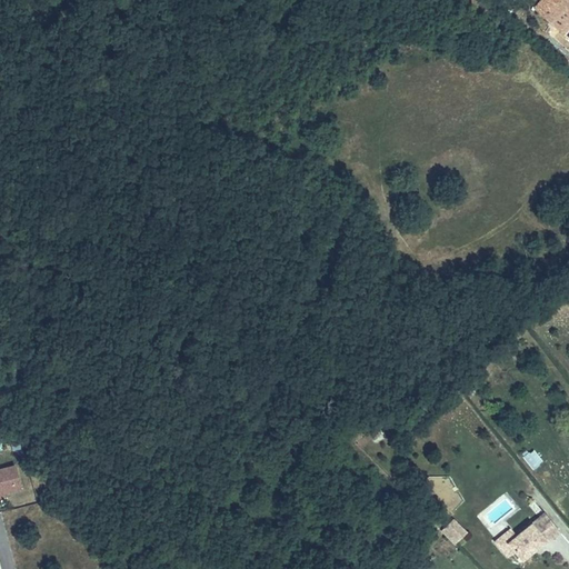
[(568,0),(558,0),(557,2),(555,0),(545,0),(536,10),(568,40),(568,0)]
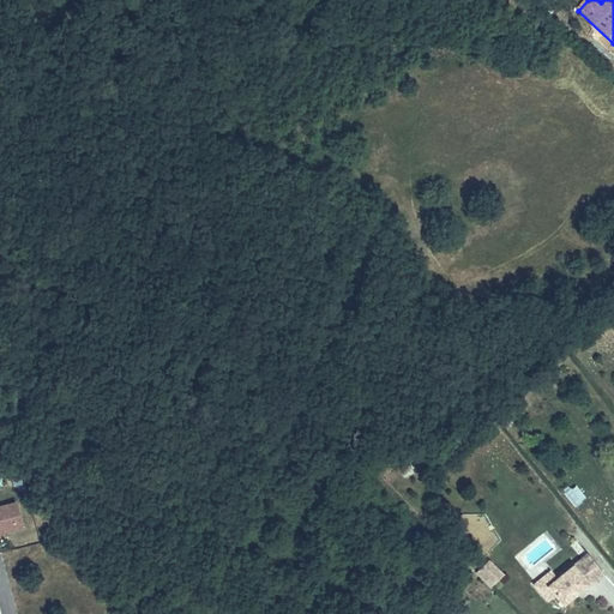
[(563,493),(575,507),(587,498),(575,483),(563,493)]
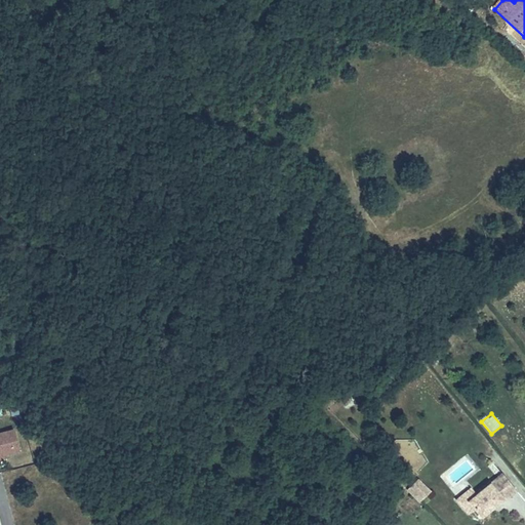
[(18,450),(13,431),(0,434),(0,454),(3,454),(18,450)]
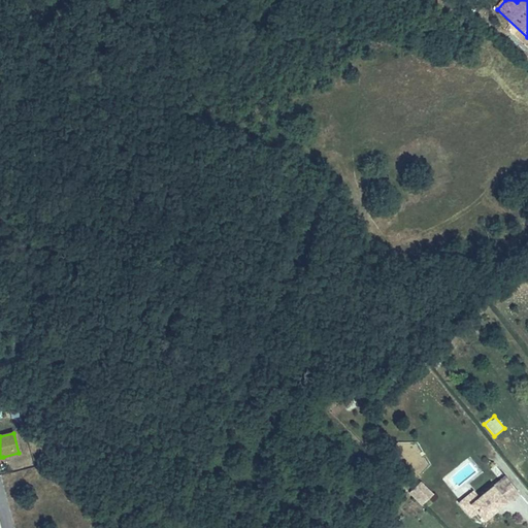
[(480,496),(471,503),(477,510),(485,519),(493,513),(491,510),(494,508),(495,509),(505,501),(506,503),(520,492),(505,475),(480,496)]
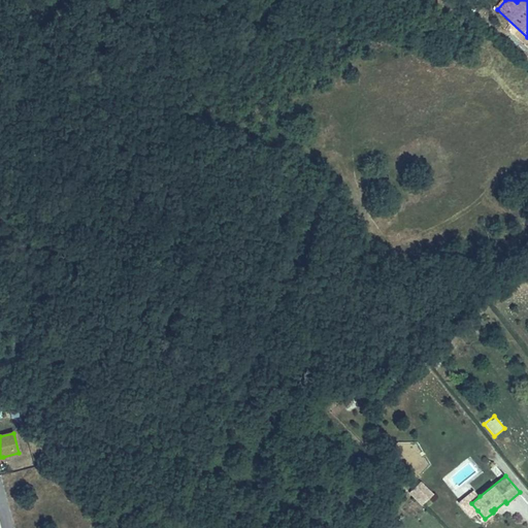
[(421,505),(433,494),(421,481),(408,492),(421,505)]
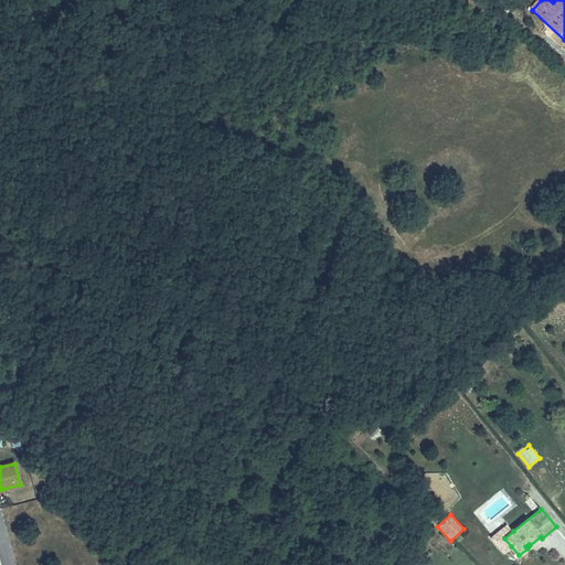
[(504,539),(513,531),(508,524),(492,537),(504,553),(511,546),(504,539)]
